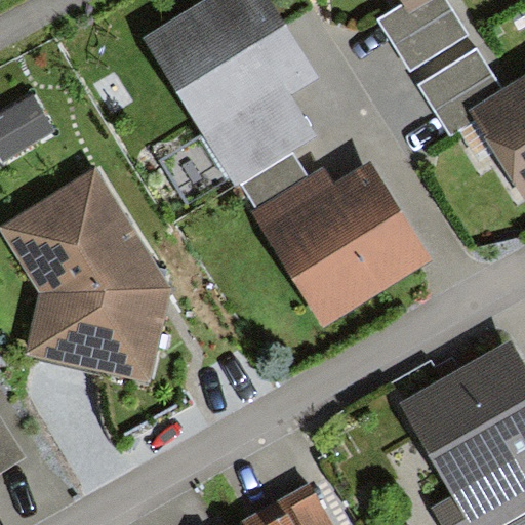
[(274,0),(205,0),(144,37),(234,185),(241,179),(292,148),(314,135),(285,89),(295,83),(317,70),(274,0)]
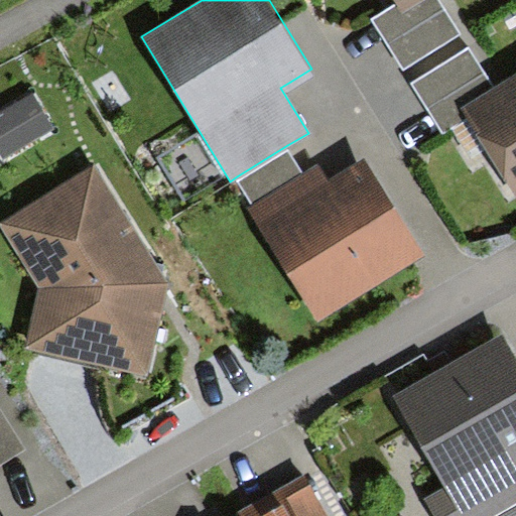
[(373,16),(406,70),(461,36),(437,0),(422,0),(404,11),(398,1),(373,16)]
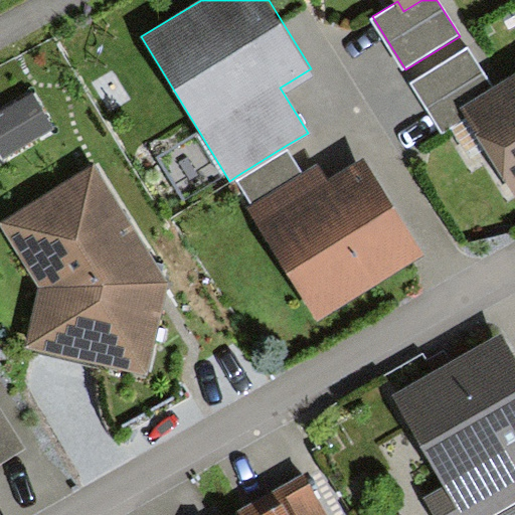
[(396,0),(397,1),(403,11),(421,0),(396,0)]
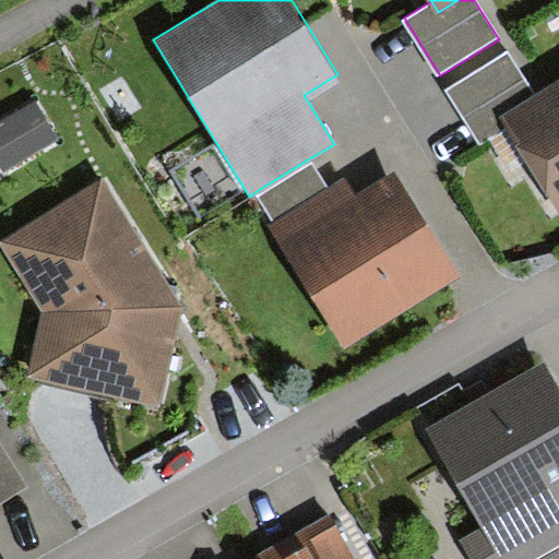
[(484,143),(510,126),(502,116),(535,94),(507,50),(448,88),(484,143)]
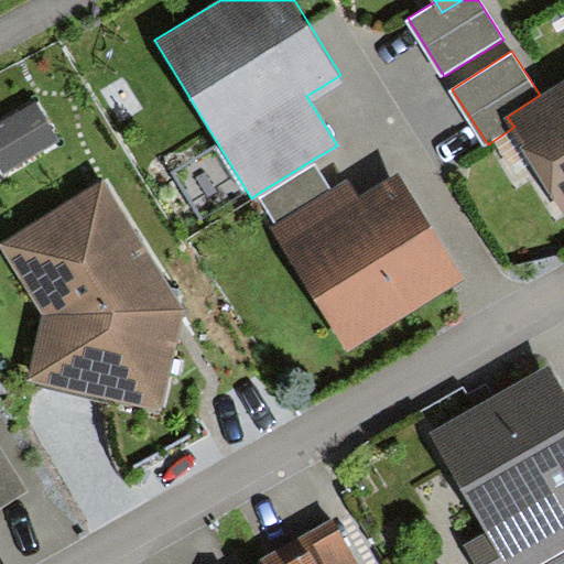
[(563,79),(540,95),(507,117),(514,127),(563,206),(563,79)]
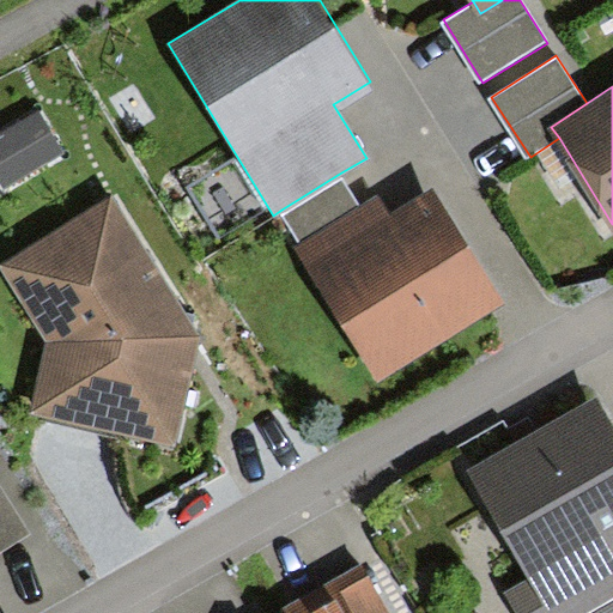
[(0,170),(11,189),(74,153),(47,107),(0,133),(0,170)]
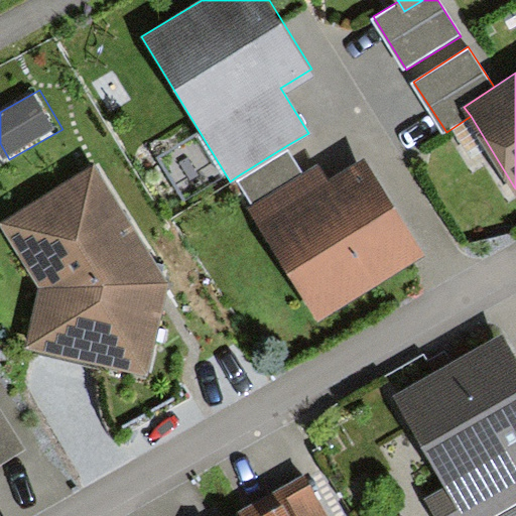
[(237,176),(256,206),(306,175),(287,145),(237,176)]
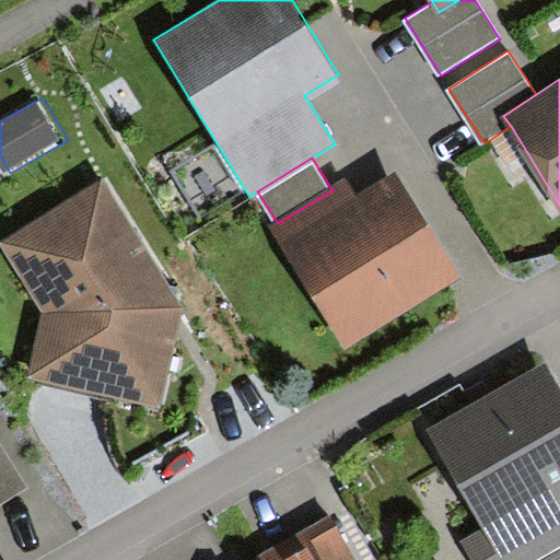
[(278,223),(270,229),(343,346),(457,275),(394,172),(366,189),(353,197),(345,183),(333,190),(278,223)]
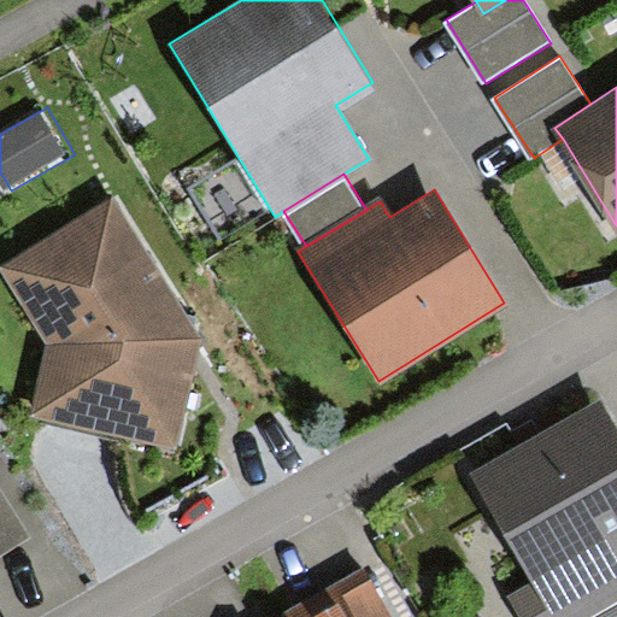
[(113,212),(15,275),(60,348),(46,412),(125,430),(129,415),(177,425),(191,370),(172,366),(183,323),(113,212)]
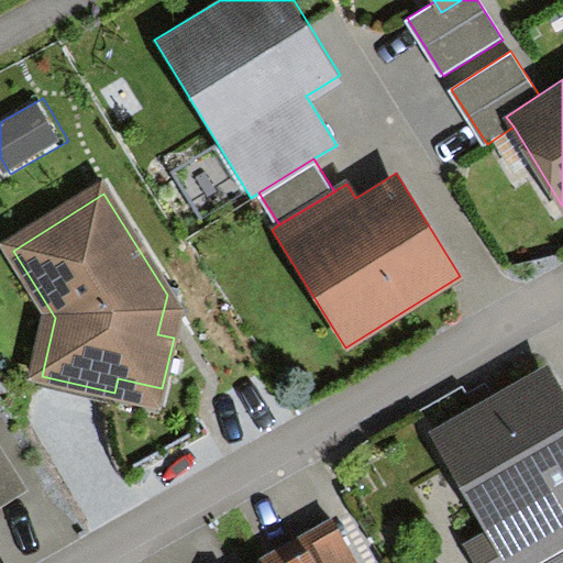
[(541,562),(562,551),(562,389),(549,365),(433,431),(490,531),(508,562),(541,562)]
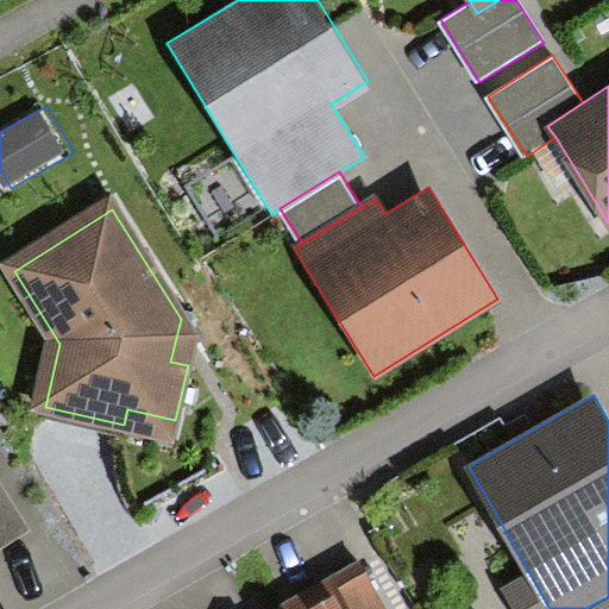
[(0,550),(26,533),(0,490),(0,550)]
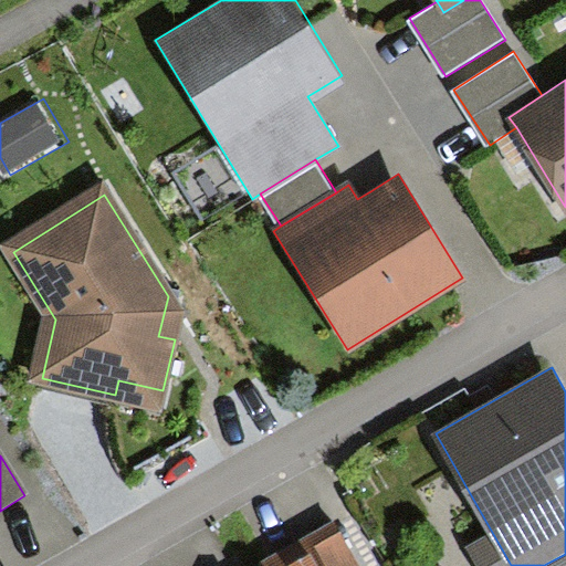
[(353,565),(335,534),(311,547),(317,558),(303,565),(353,565)]
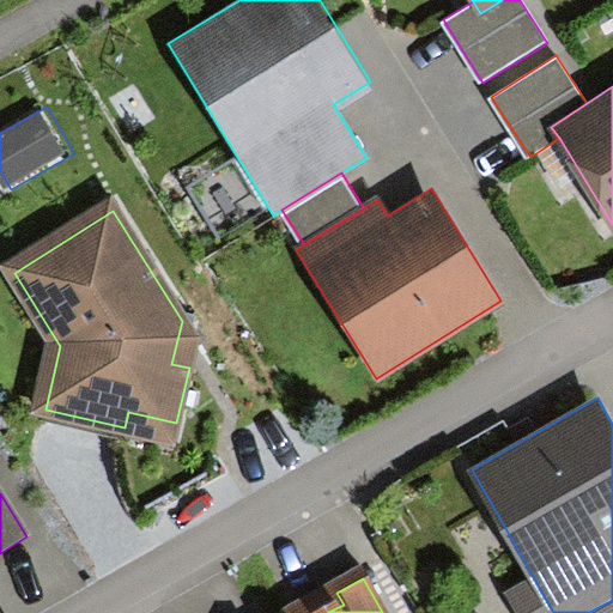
[(553,612),(534,578),(508,592),(519,612),(553,612)]
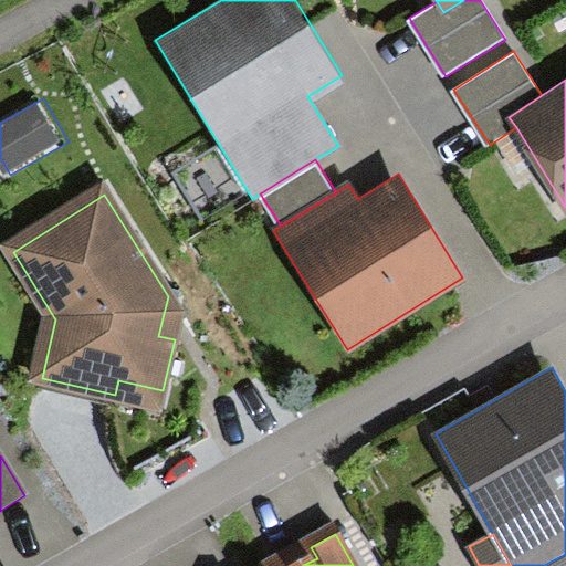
[(565,565),(565,554),(544,565),(565,565)]
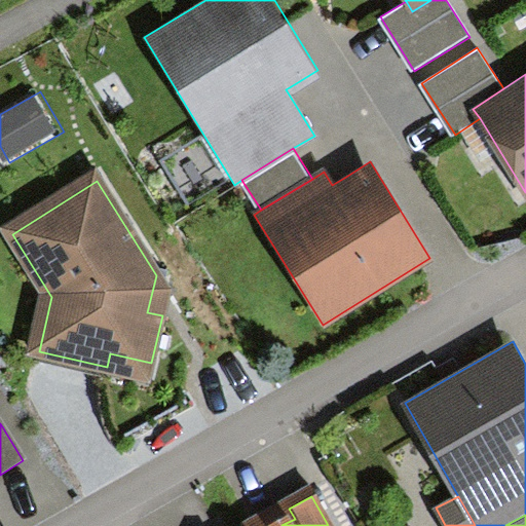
All buildings are outlined.
